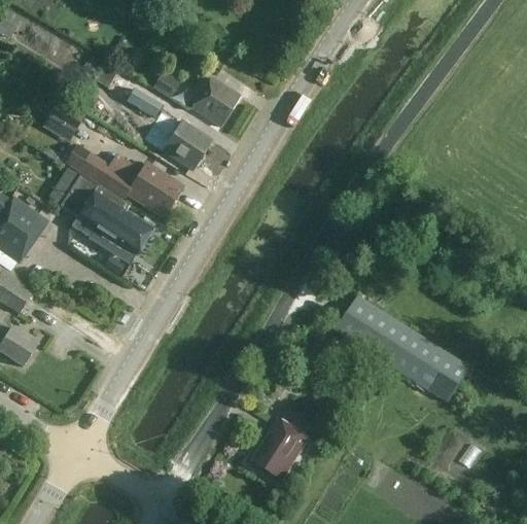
[(4,8),(0,15),(0,30),(11,36),(22,18),(4,8)]
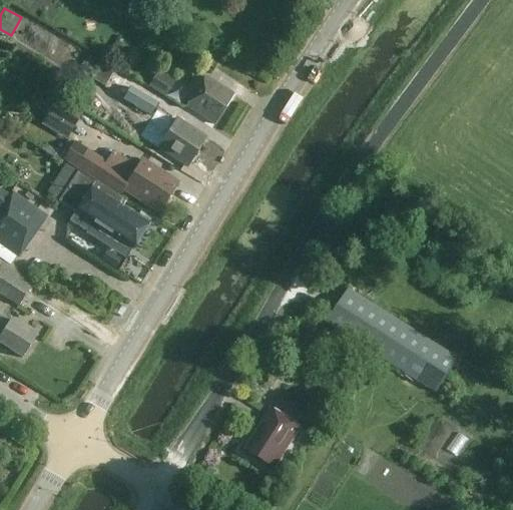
[(105,85),(115,69),(102,61),(92,77),(105,85)]
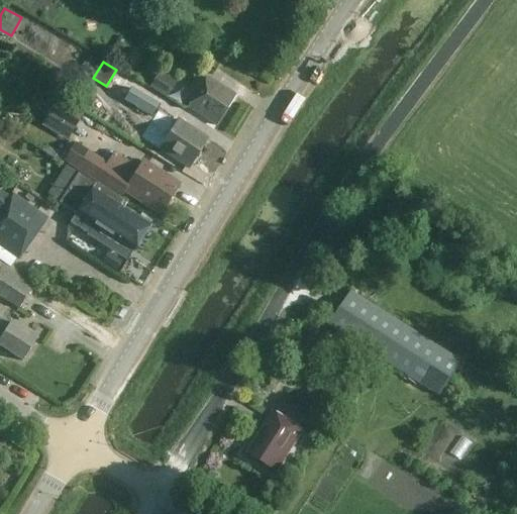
[(160,71),(150,87),(164,95),(168,97),(177,81),(160,71)]
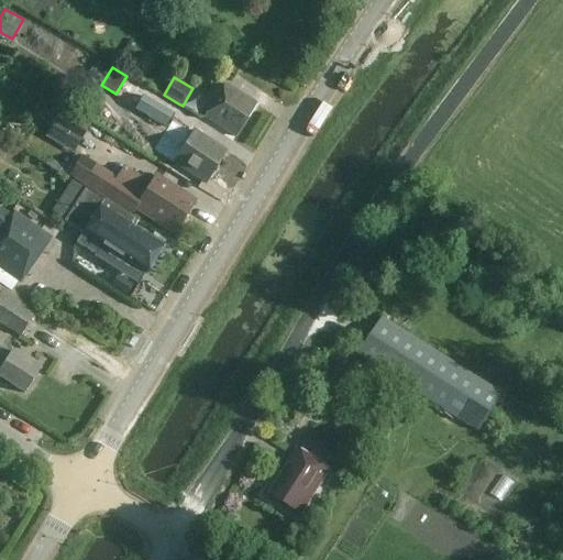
[(127,81),(118,97),(129,103),(138,88),(127,81)]
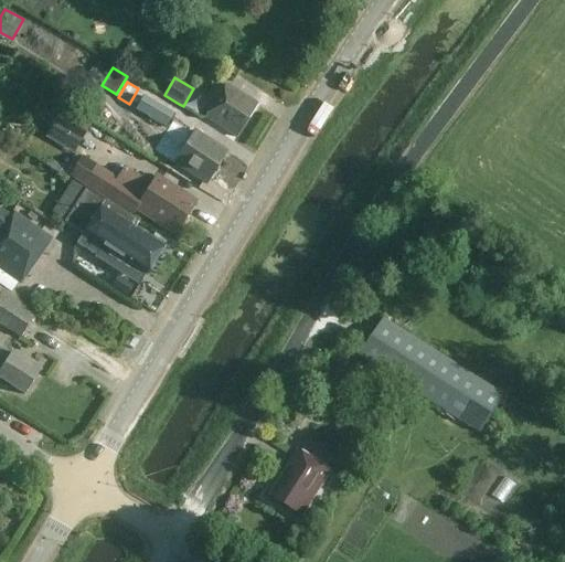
[(179,104),(164,95),(149,86),(136,109),(167,127),(176,114),(174,113),(179,104)]
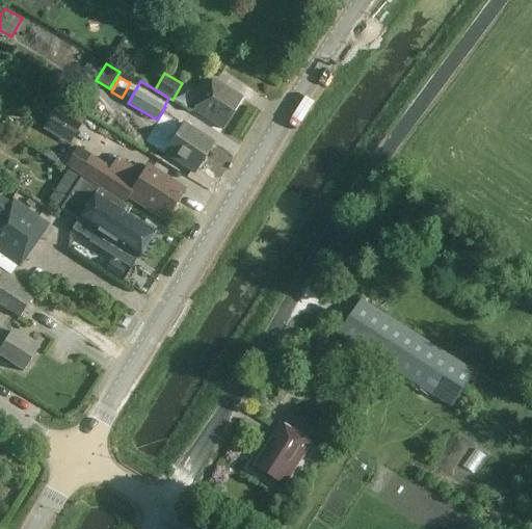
[(222,131),(241,100),(211,81),(192,112),(222,131)]
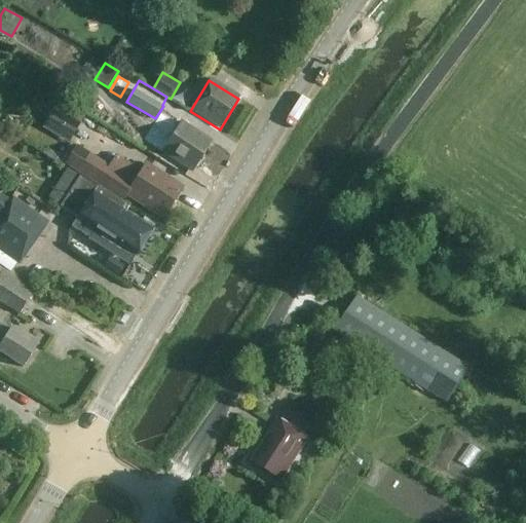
[(76,131),(84,116),(59,101),(49,115),(76,131)]
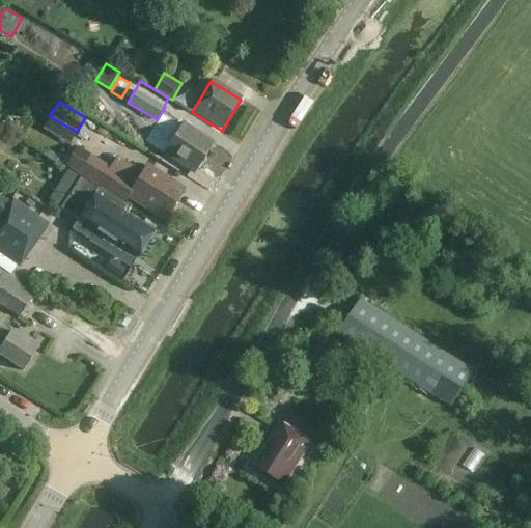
[(194,174),(214,144),(184,126),(164,155),(194,174)]
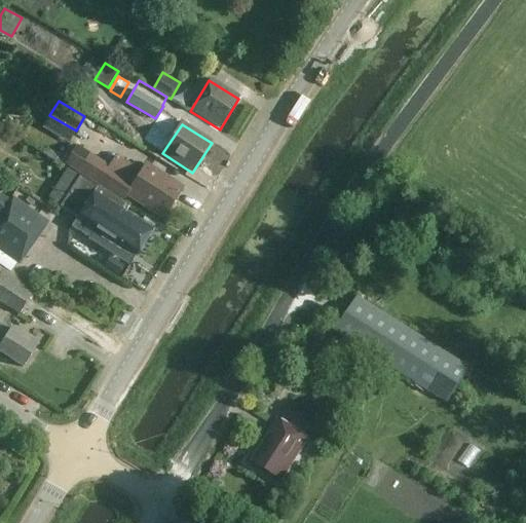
[(47,144),(43,150),(57,159),(61,153),(47,144)]
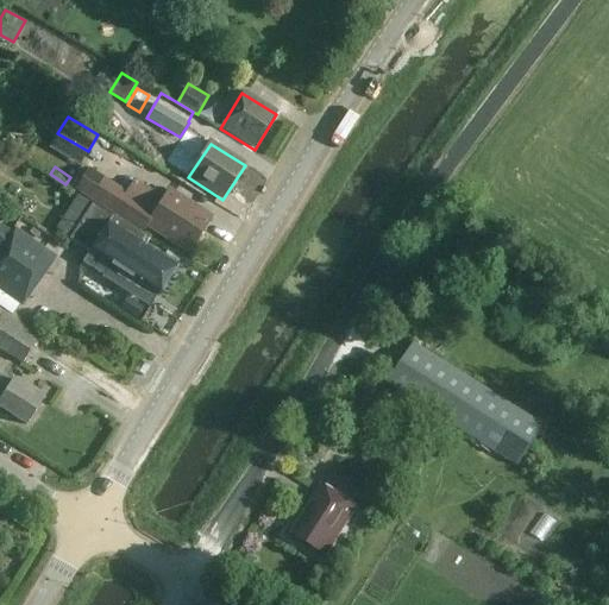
[(127,191),(88,166),(75,187),(184,257),(211,215),(168,188),(162,197),(136,180),(127,191)]
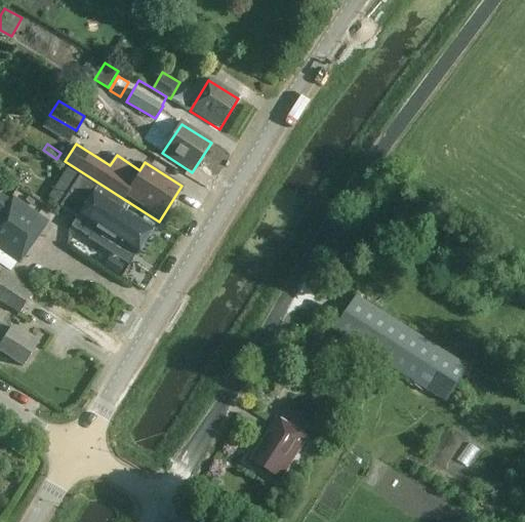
[(78,174),(66,166),(47,196),(59,203),(58,204),(76,215),(71,224),(88,235),(94,227),(135,253),(152,227),(126,210),(129,206),(79,173),(78,174)]
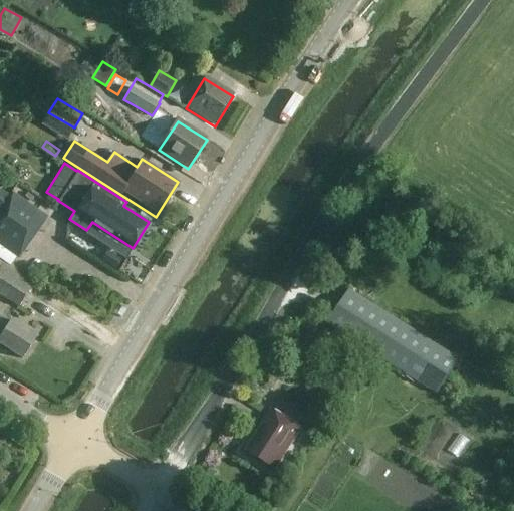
[(0,187),(0,243),(18,256),(47,216),(11,191),(10,192),(1,186),(0,187)]
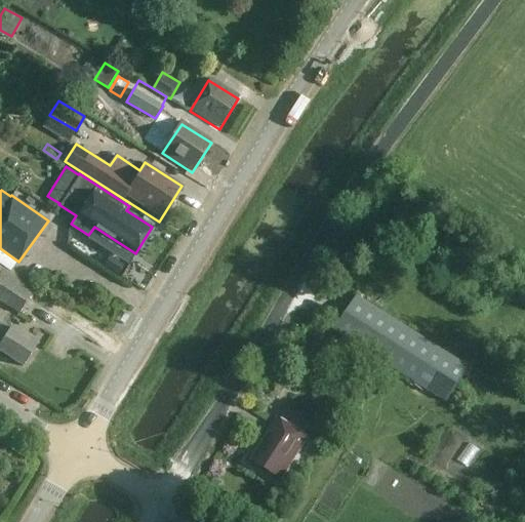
[(117,275),(122,266),(108,256),(103,266),(117,275)]
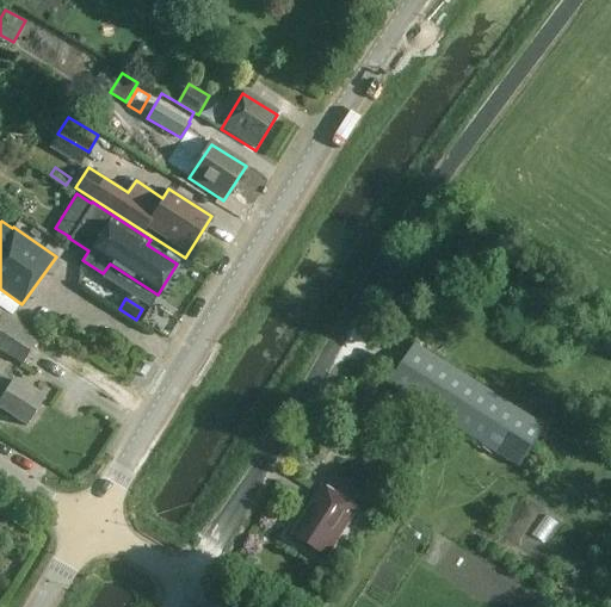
[(0,348),(22,363),(43,329),(0,302),(0,348)]
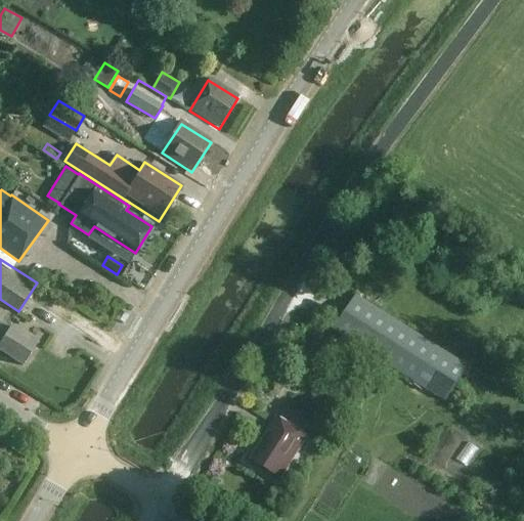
[(447,400),(470,364),(356,293),(334,329),(447,400)]
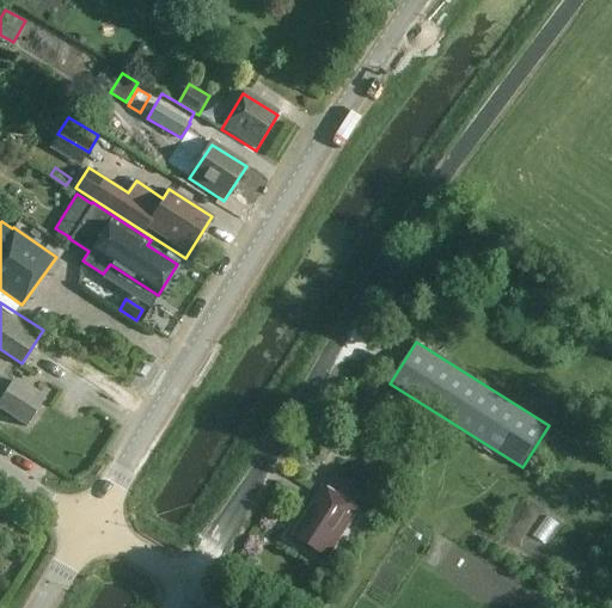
[(11,380),(0,373),(0,395),(1,397),(0,398),(0,416),(7,422),(10,417),(25,427),(43,398),(12,379),(11,380)]
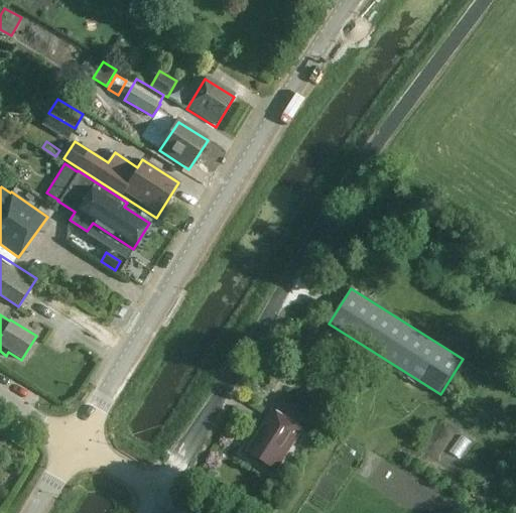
[(276,470),(303,426),(274,408),(247,452),(276,470)]
